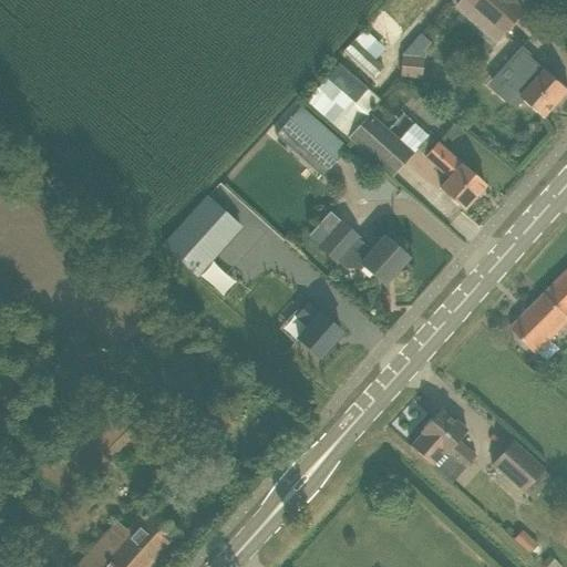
[(466,0),(505,34),(524,12),(509,0),(466,0)]
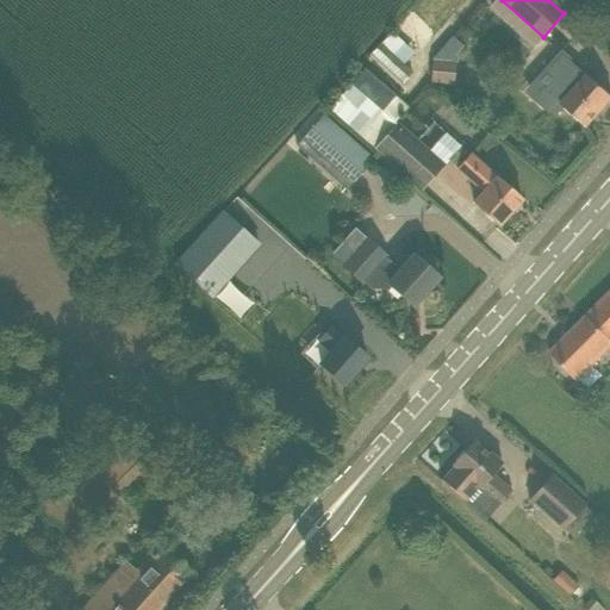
[(431,61),(430,83),(455,85),(456,62),(449,62),(433,61),(431,61)]
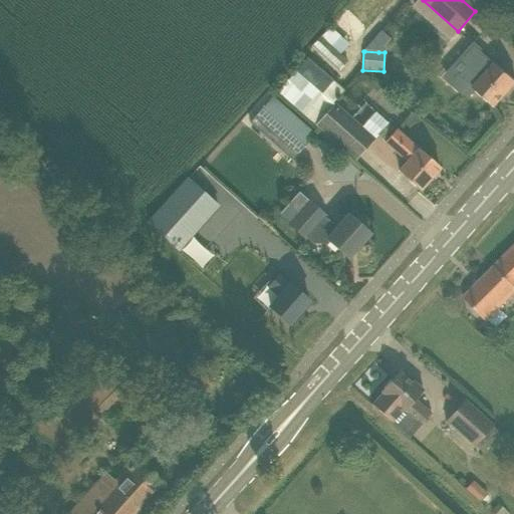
[(481,51),(459,75),(494,107),(513,84),(513,80),(495,63),(495,64),(481,51)]
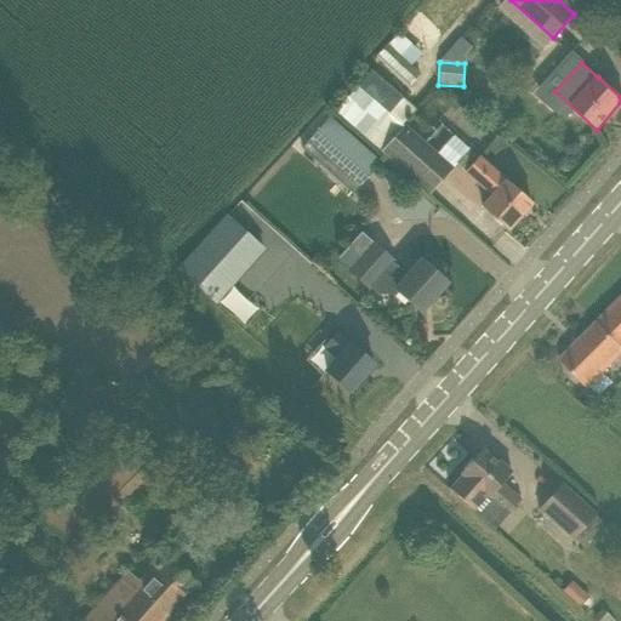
[(368,138),(382,151),(380,153),(428,195),(453,169),(437,154),(404,125),(415,112),(370,72),(335,112),(366,140),(368,138)]
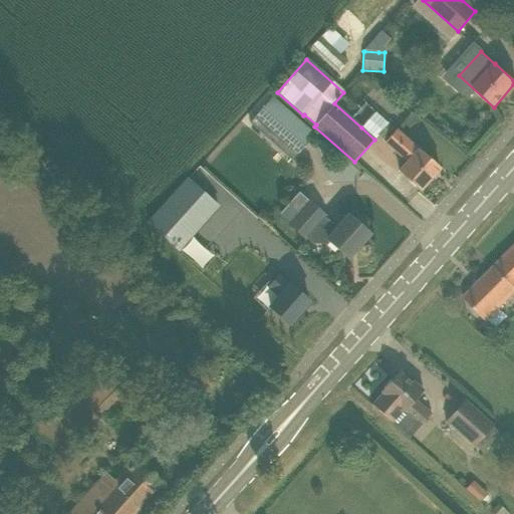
[(272,97),(257,114),(298,152),(313,135),(272,97)]
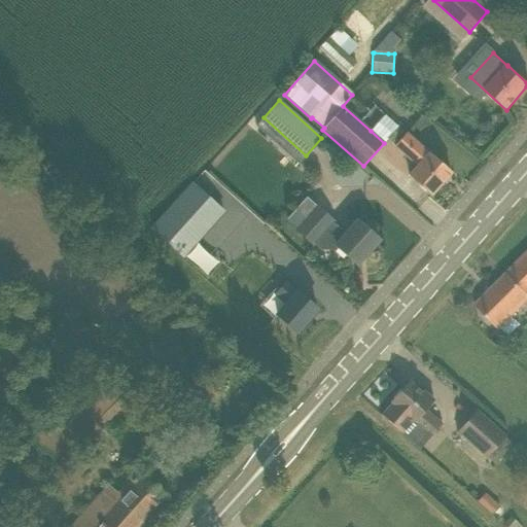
[(387,139),(395,146),(419,168),(411,177),(430,196),(451,173),(435,159),(407,134),(398,126),(385,114),(371,131),(384,143),(387,139)]
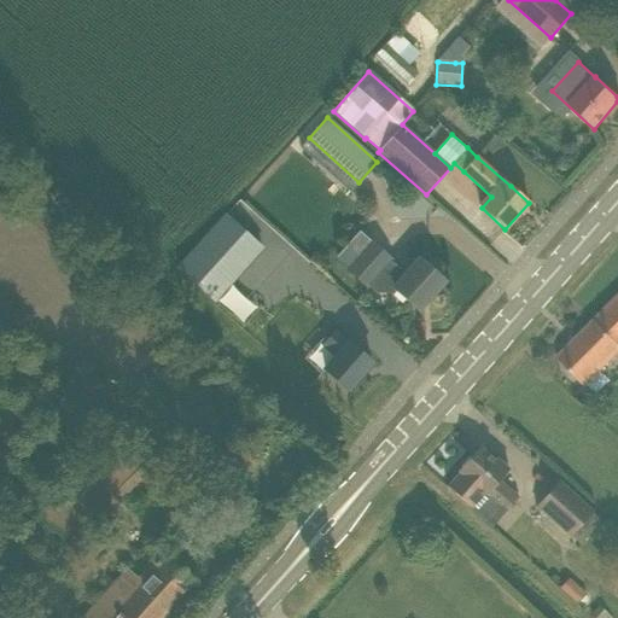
[(228,215),(178,270),(214,303),(264,248),(228,215)]
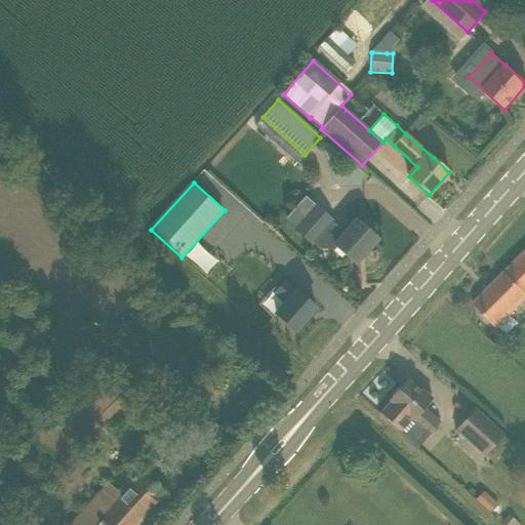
[(330,220),(316,207),(296,229),(312,243),(319,249),(330,248),(333,244),(355,264),(376,240),(356,220),(344,234),(329,221),(330,220)]
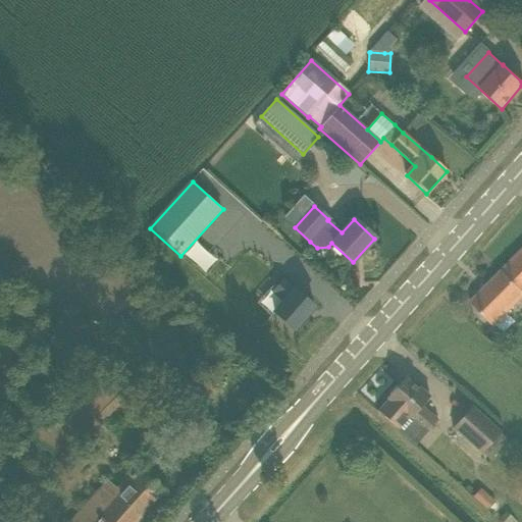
[(518,300),(521,296),(521,250),(470,303),(492,325),(518,300)]
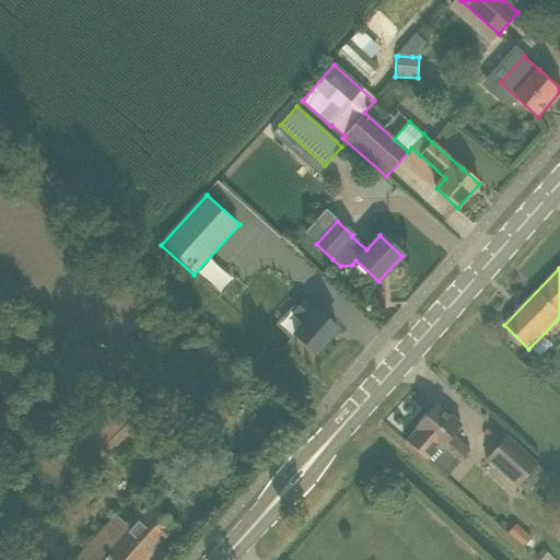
[(294,335),(315,353),(337,329),(306,301),(295,313),(306,323),(294,335)]
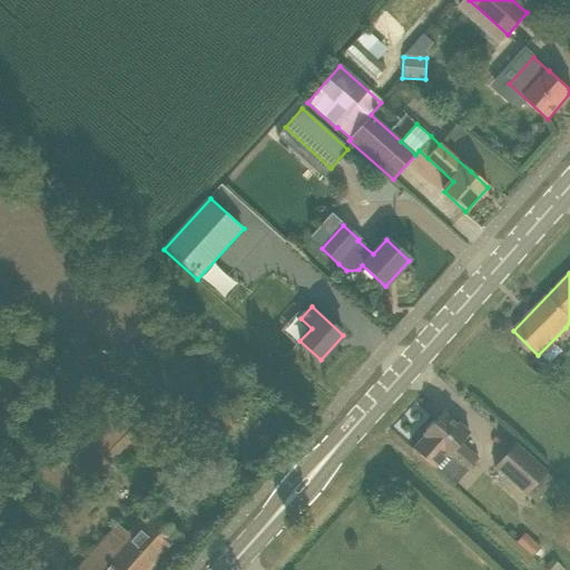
[(421,435),(423,436),(412,449),(434,469),(445,457),(467,474),(480,459),(462,443),(471,433),(458,421),(455,423),(442,412),(421,435)]
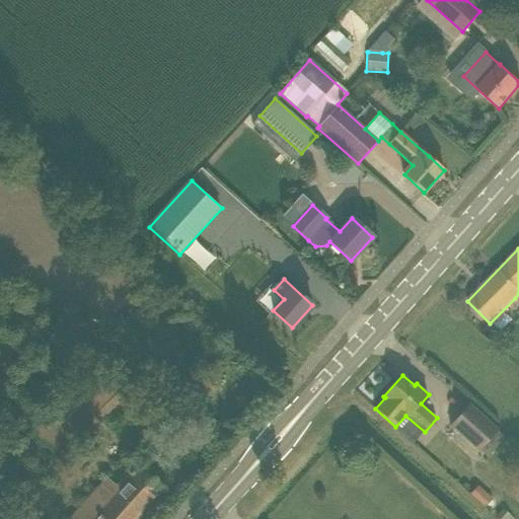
[(470,406),(451,427),(477,452),(497,432),(470,406)]
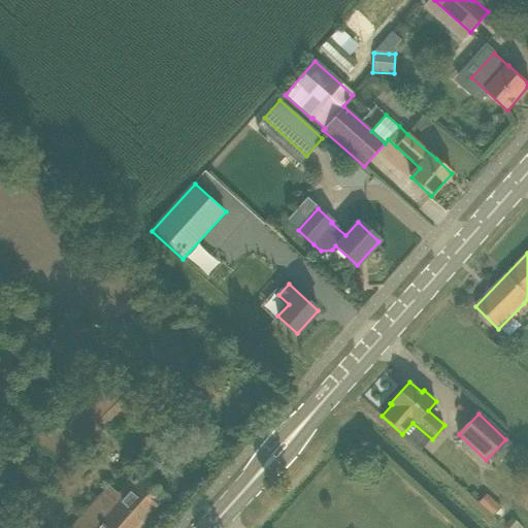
[(108,488),(72,527),(137,527),(164,498),(137,473),(118,496),(108,488)]
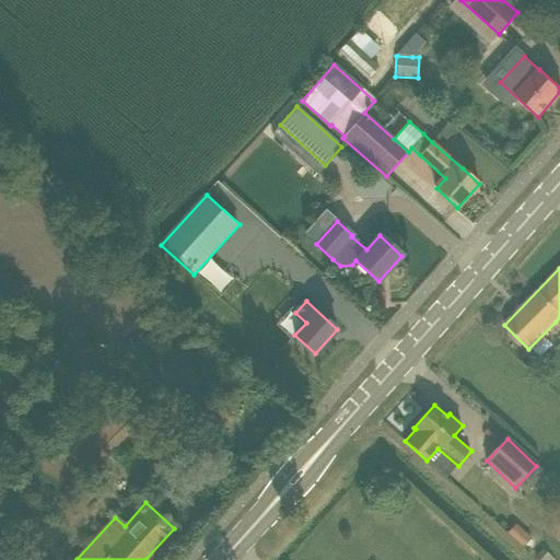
[(531,539),(514,525),(506,534),(523,548),(531,539)]
